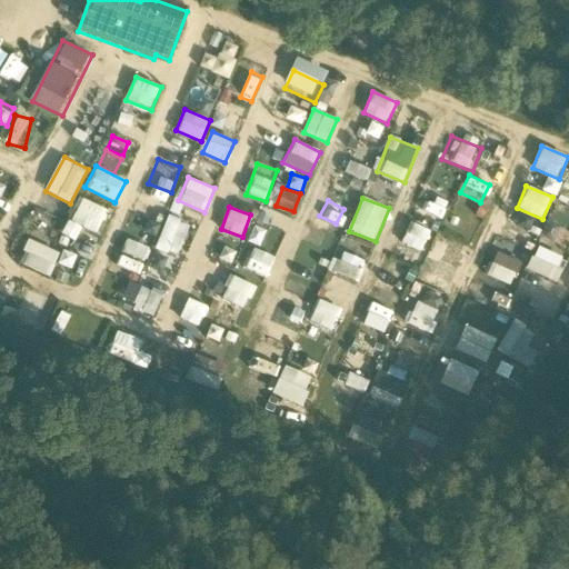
[(178,258),(192,225),(170,215),(156,247),(178,258)]
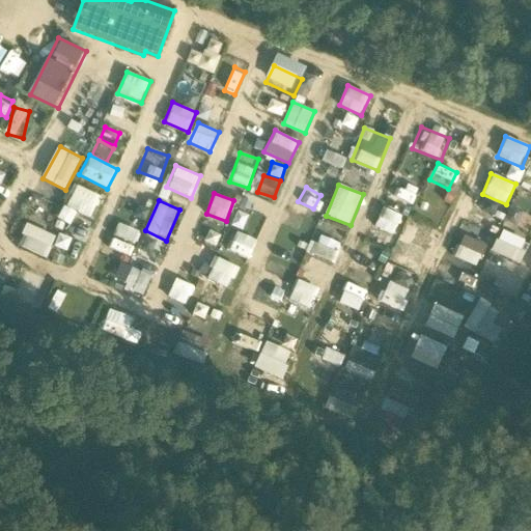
[(373,226),(393,235),(402,217),(383,206),(373,226)]
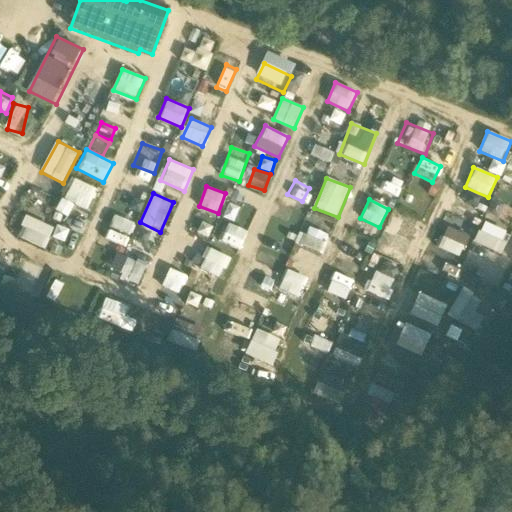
[(126,245),(135,223),(114,214),(104,236),(126,245)]
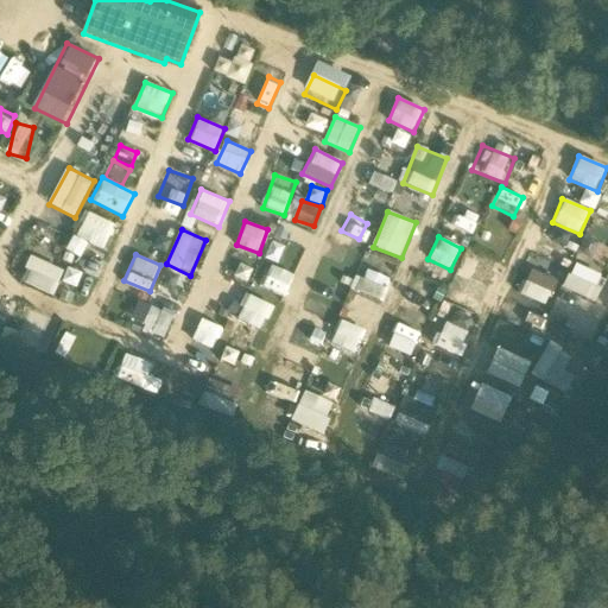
[(54,296),(65,271),(32,255),(20,280),(54,296)]
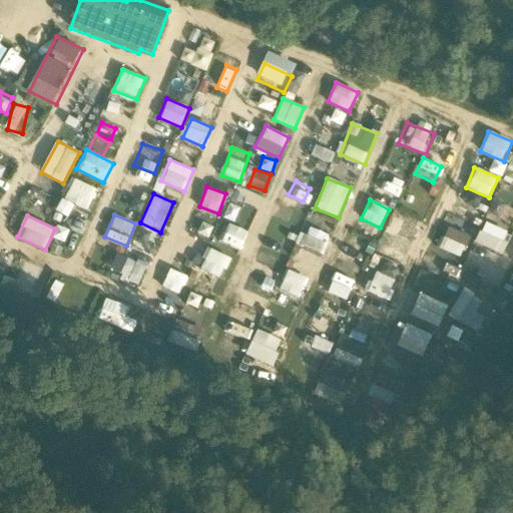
[(383,253),(401,263),(418,229),(400,220),(383,253)]
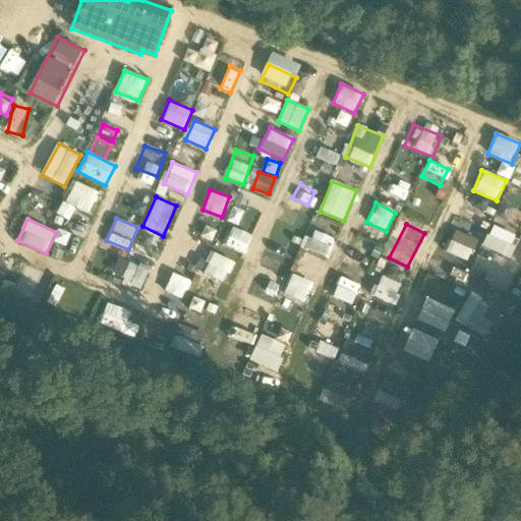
[(243,254),(252,235),(232,226),(223,245),(243,254)]
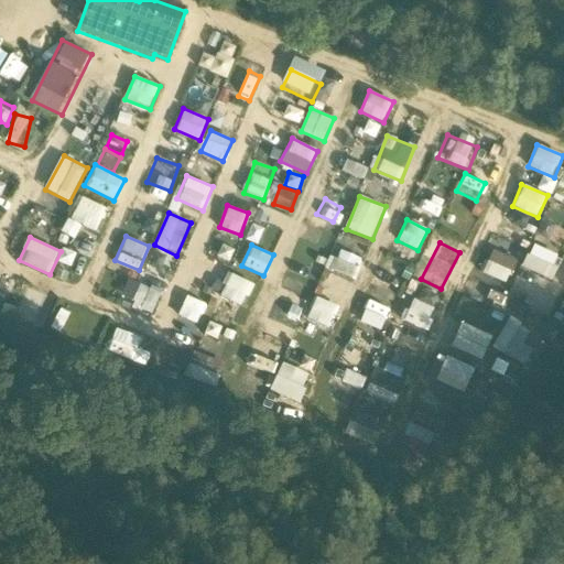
[(532,245),(522,269),(552,280),(561,256),(532,245)]
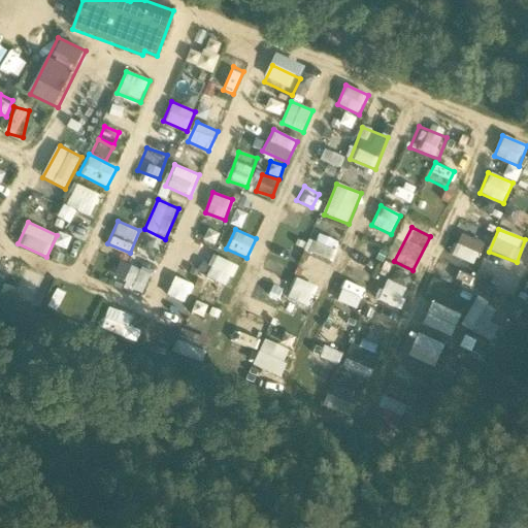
[(60,231),(54,244),(66,251),(72,237),(60,231)]
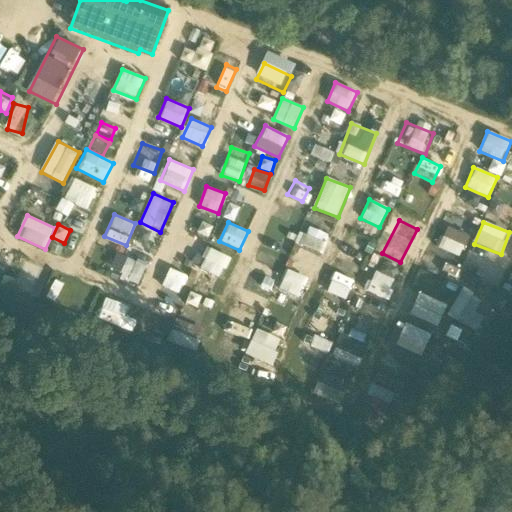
[(445,228),(438,248),(462,257),(469,236),(445,228)]
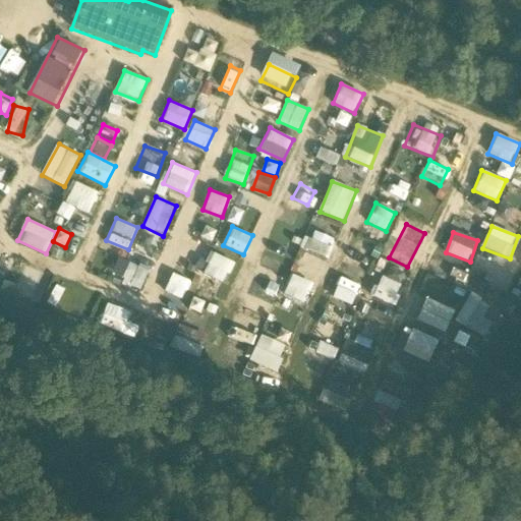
[(331,256),(334,238),(305,233),(302,251),(331,256)]
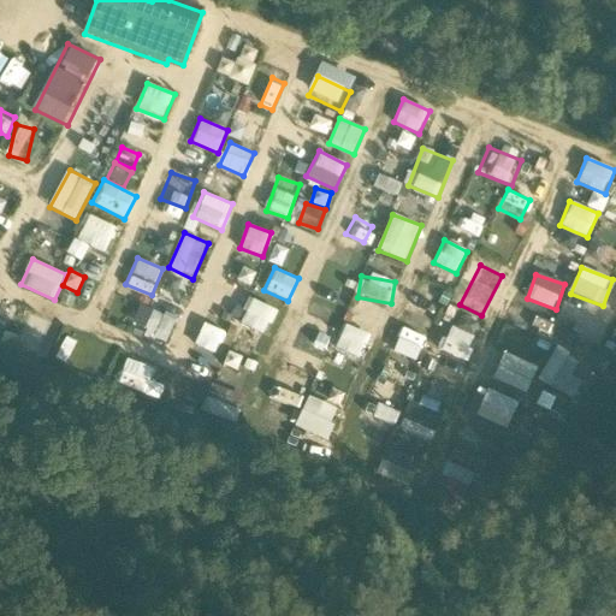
[(264,331),(273,311),(250,300),(241,320),(264,331)]
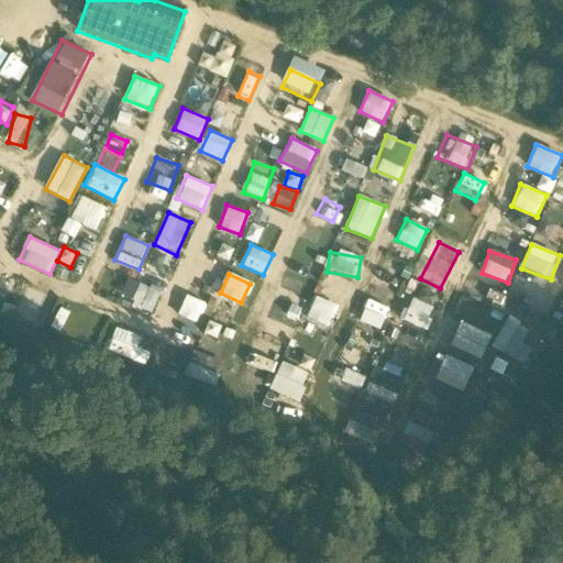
[(132,307),(153,315),(162,290),(141,283),(132,307)]
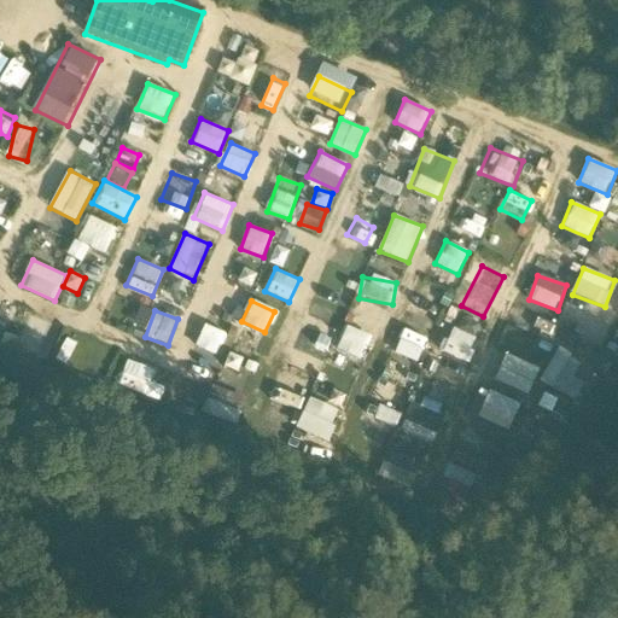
[(47,350),(56,330),(35,320),(25,340),(47,350)]
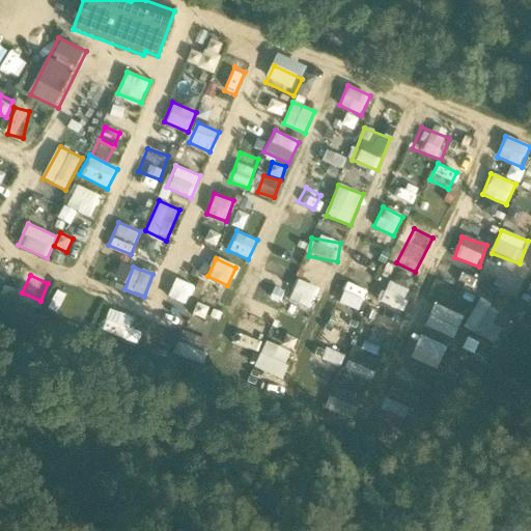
[(170,298),(179,300),(185,280),(174,277),(170,298)]
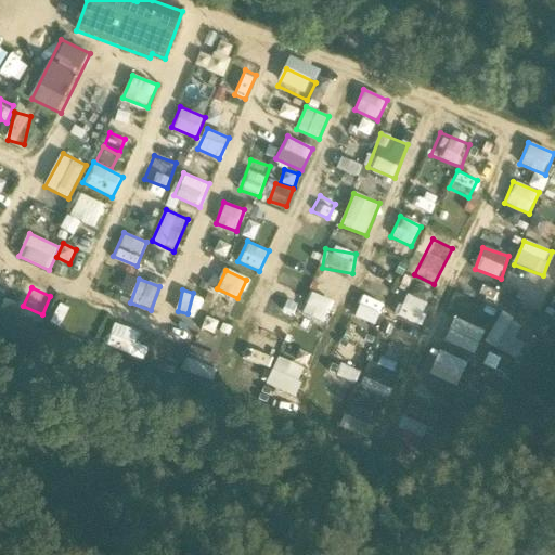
[(310,292),(301,315),(323,324),(333,300),(310,292)]
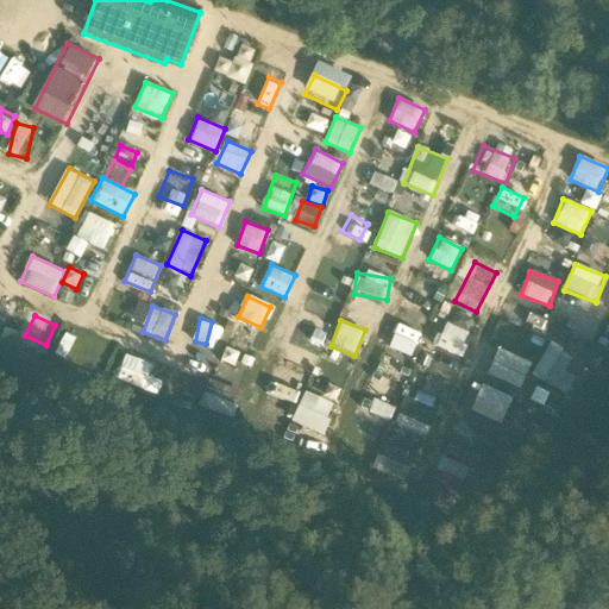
[(396,324),(388,349),(413,356),(421,332),(396,324)]
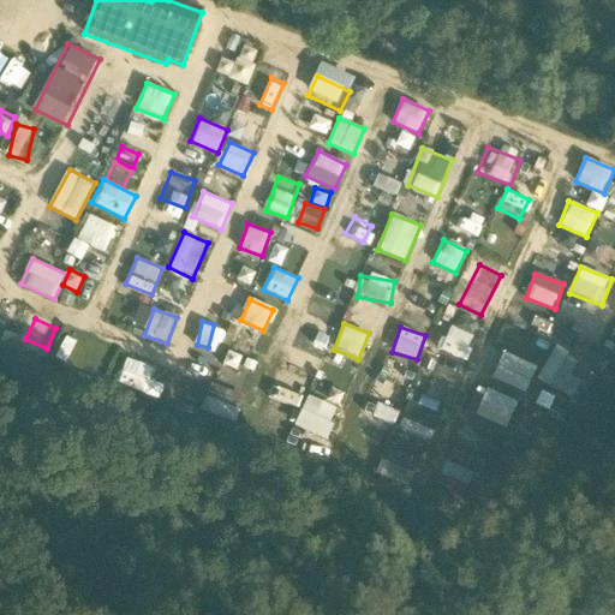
[(469,359),(473,333),(446,328),(441,353),(469,359)]
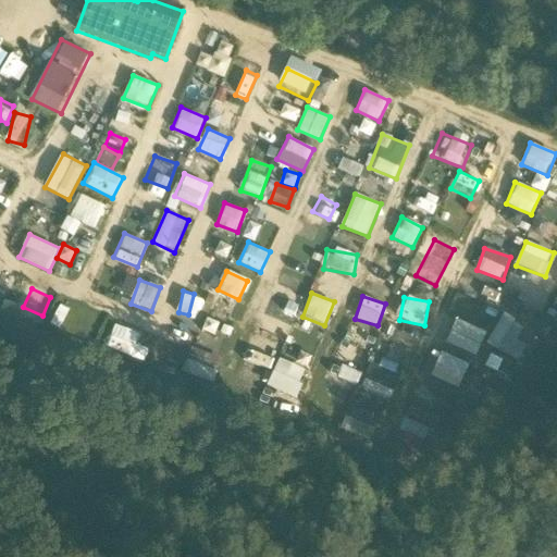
[(53,323),(70,330),(75,314),(59,308),(53,323)]
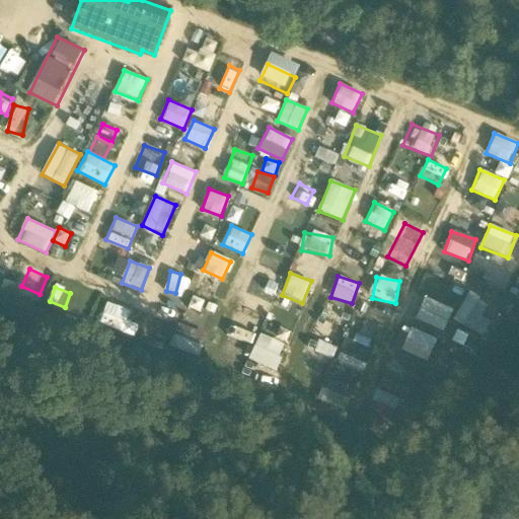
[(181,296),(161,289),(153,315),(173,321),(181,296)]
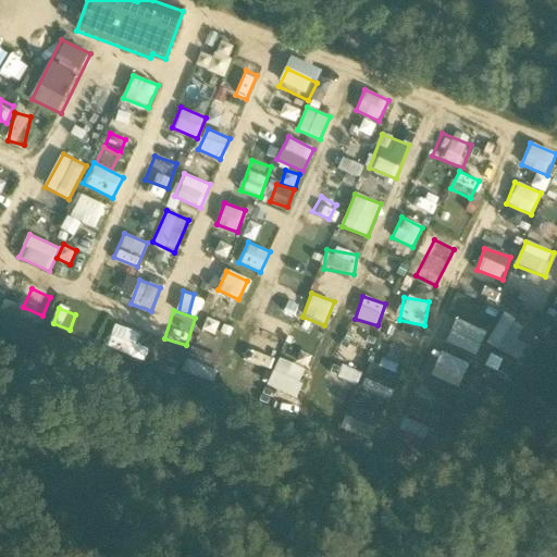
[(517,362),(528,347),(517,339),(524,327),(505,314),(486,341),(517,362)]
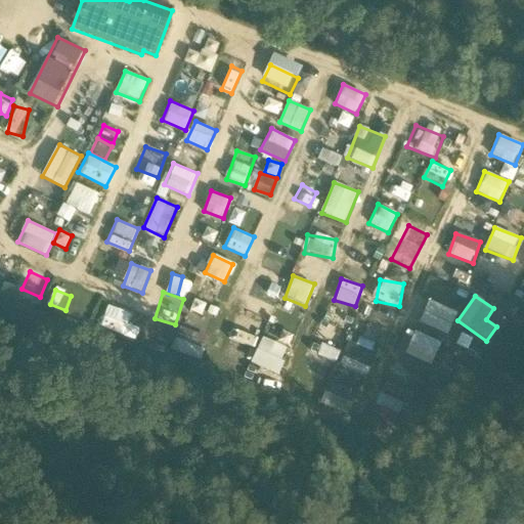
[(448,335),(459,312),(430,299),(419,321),(448,335)]
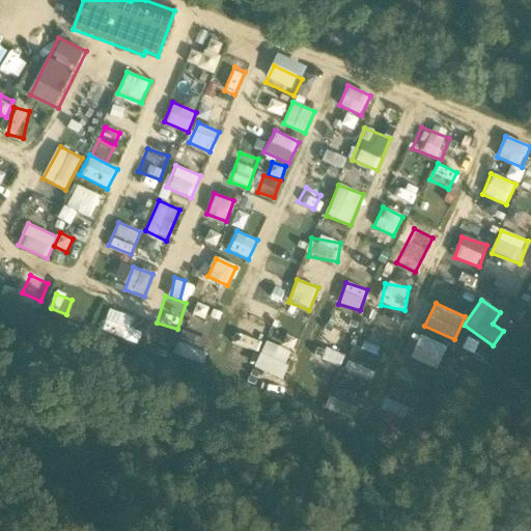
[(113,314),(106,331),(122,339),(131,323),(113,314)]
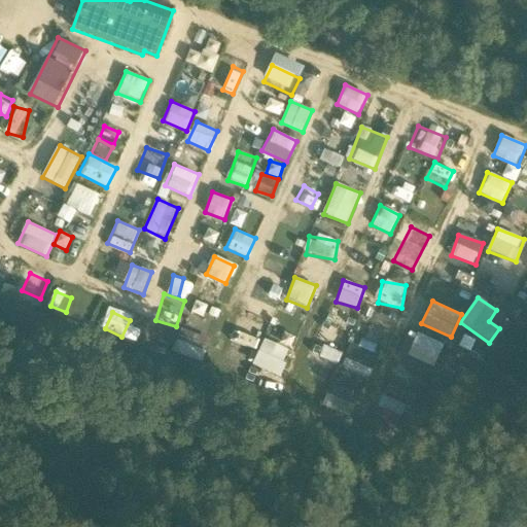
[(181,326),(174,353),(202,360),(205,347),(196,344),(199,331),(181,326)]
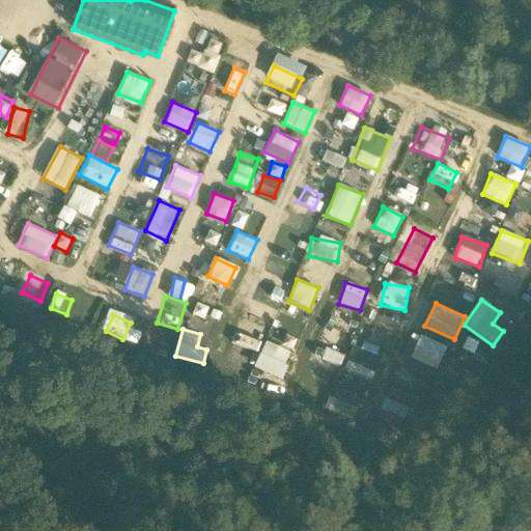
[(411,358),(438,370),(448,346),(421,335),(411,358)]
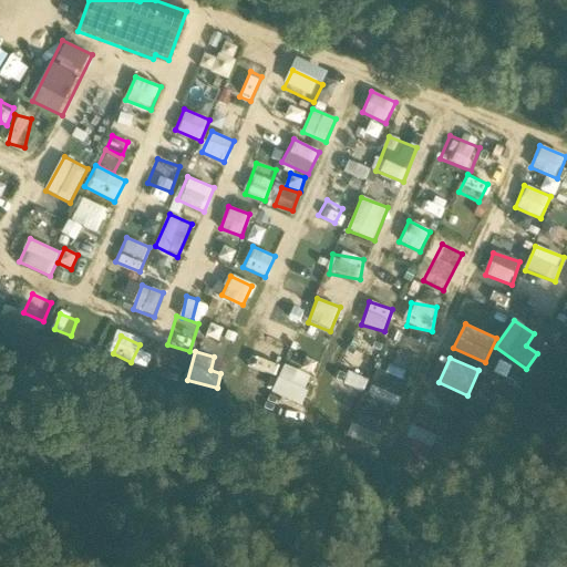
[(300,405),(313,377),(286,363),(272,392),(300,405)]
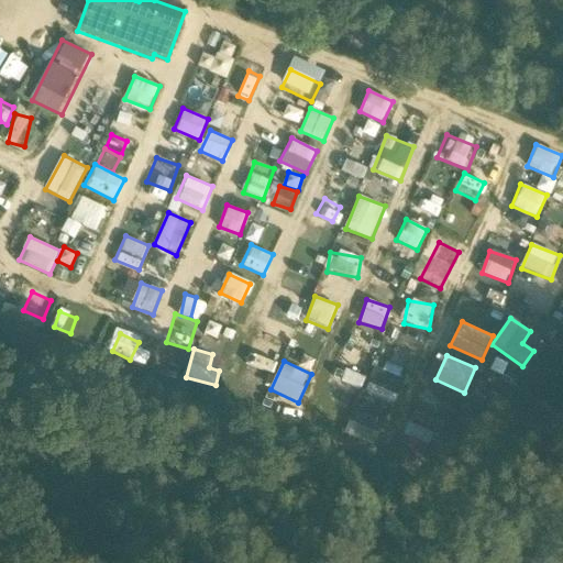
[(378,362),(366,389),(394,401),(406,374),(378,362)]
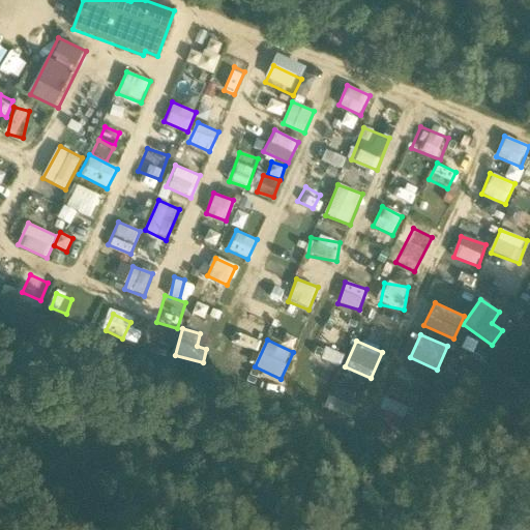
[(317,366),(334,375),(344,355),(326,347),(317,366)]
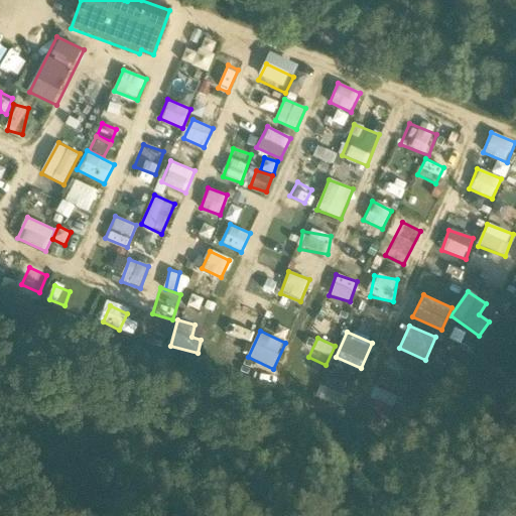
[(336,416),(348,383),(326,375),(313,408),(336,416)]
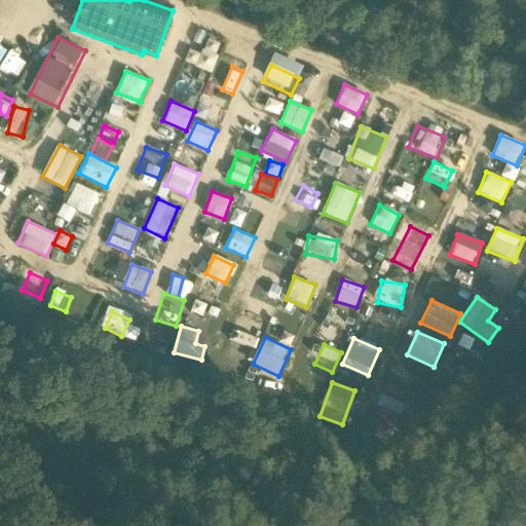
[(398,426),(408,406),(385,395),(375,416),(398,426)]
